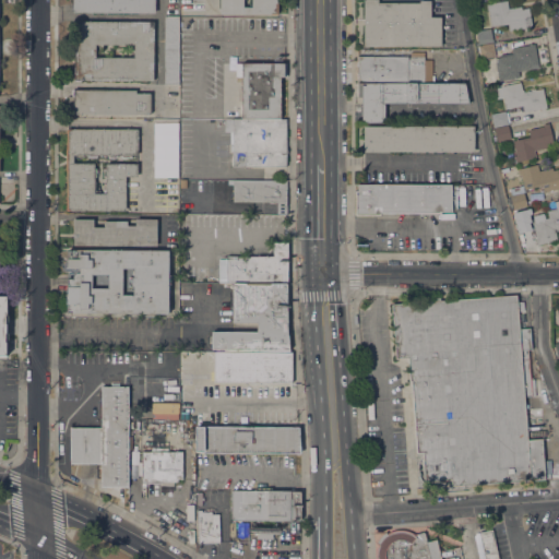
[(73,13),(73,0),(155,0),(155,13),(73,13)]
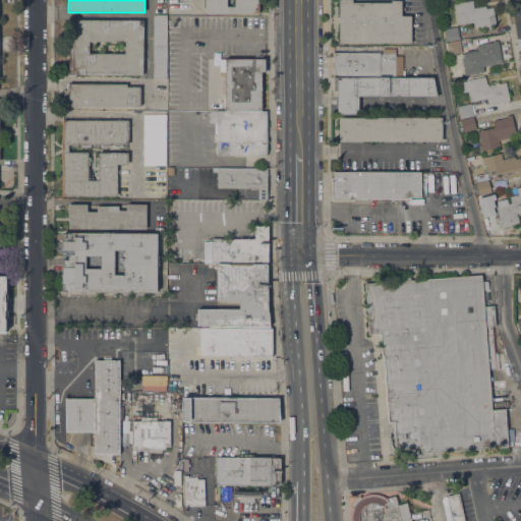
[(258,0),(258,13),(205,13),(205,0),(227,0),(227,6),(232,6),(232,0),(258,0)]
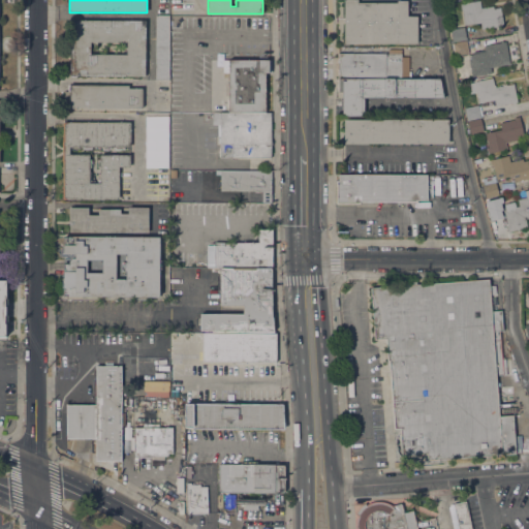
[(344,43),(344,0),(358,0),(358,3),(397,3),(397,0),(408,0),(408,16),(417,16),(417,43),(344,43)]
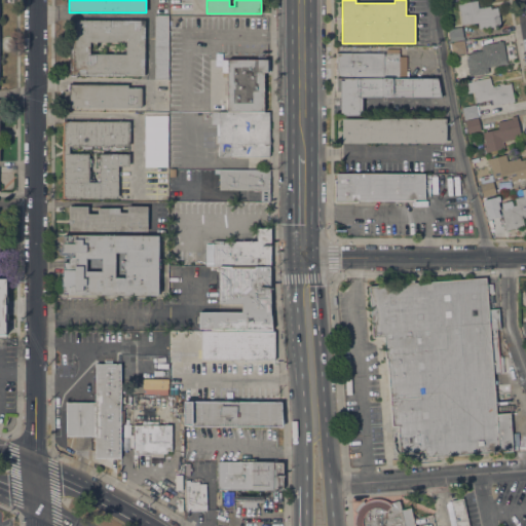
[(479,29),(478,23),(462,25),(459,9),(458,9),(457,3),(477,0),(478,8),(490,6),(490,8),(497,7),(500,27),(494,28),(494,27),(479,29)]
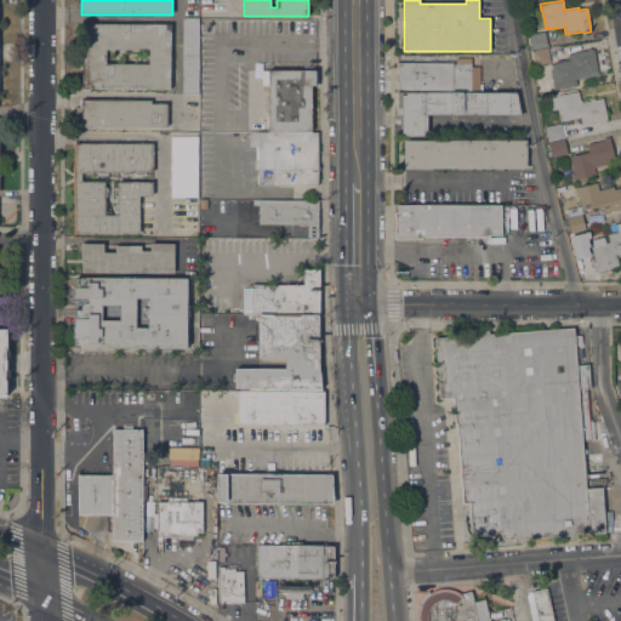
[(182,18),(184,18),(184,17),(198,17),(199,93),(184,93),(182,93),(182,18)]
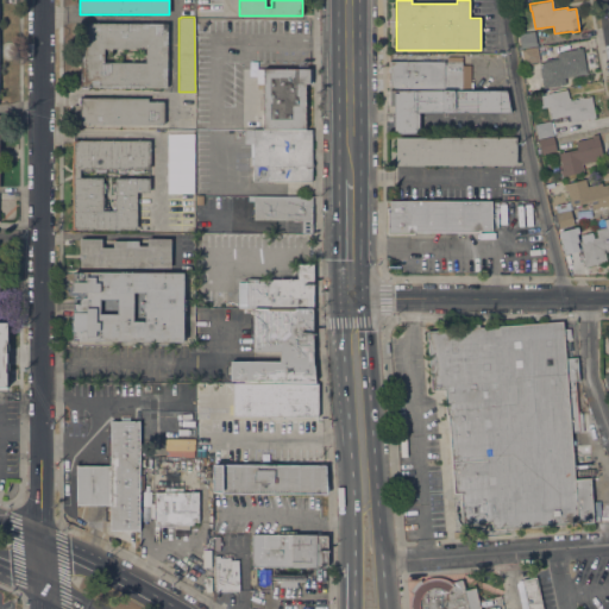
[(81,87),(81,23),(167,24),(167,88),(81,87)]
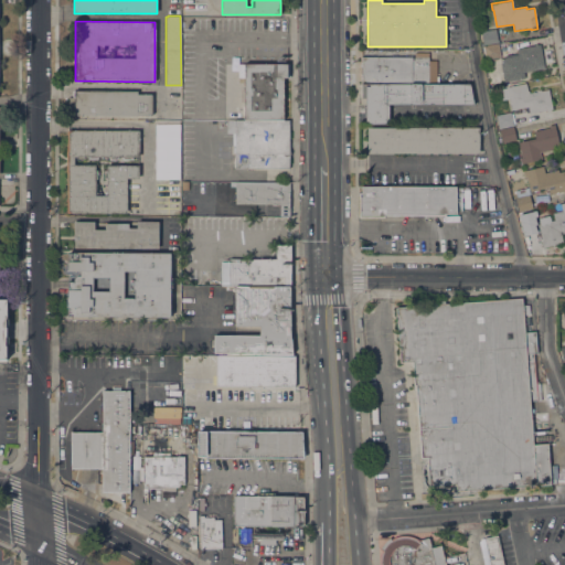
[(483,44),(481,31),(496,29),(498,42),(483,44)]
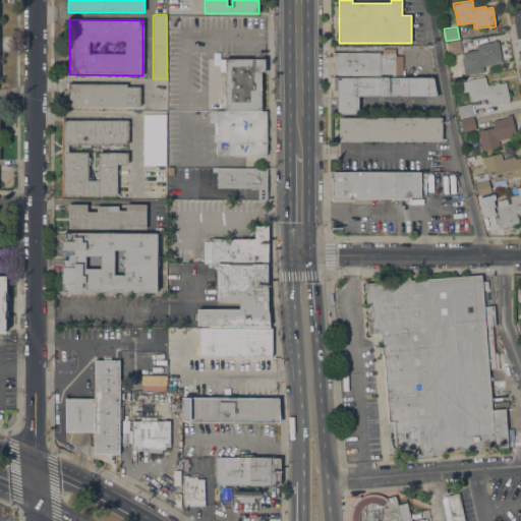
[(462,52),(448,54),(446,42),(459,40),(462,52)]
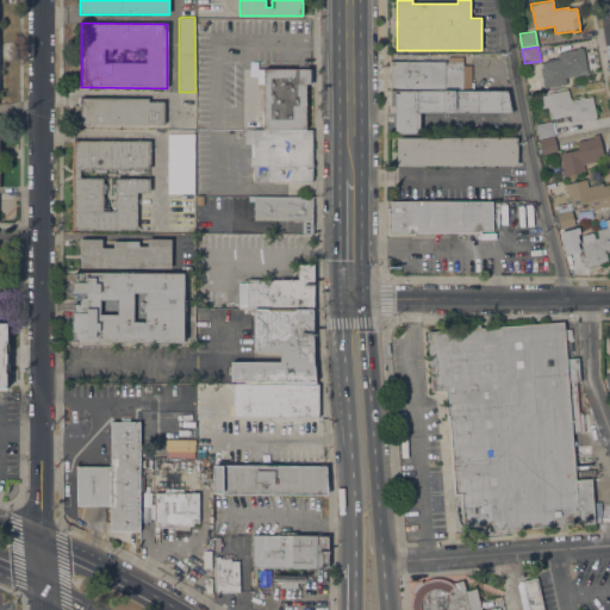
[(587,74),(565,78),(566,85),(546,88),(545,86),(543,86),(543,82),(545,81),(541,63),(559,60),(558,53),(577,49),(577,48),(580,47),(580,48),(583,48),(587,74)]
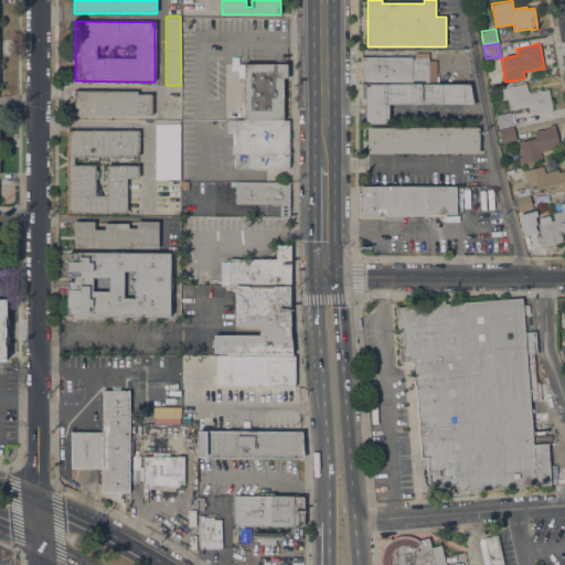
[(370,84),(361,84),(361,57),(428,56),(428,85),(370,85),(370,84)]
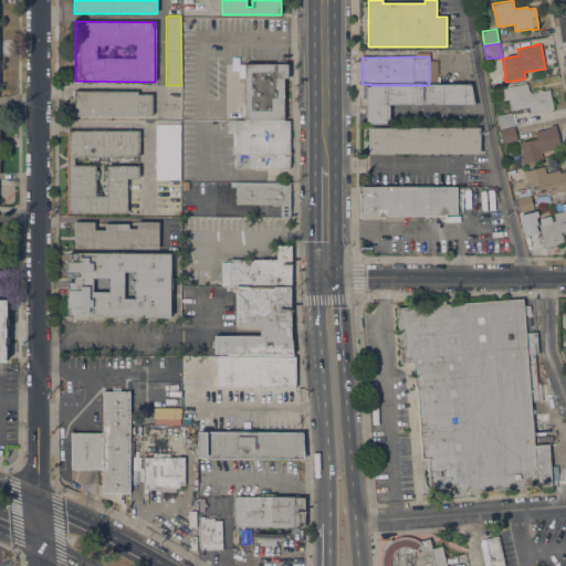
[(284,121),(244,121),(244,83),(238,83),(238,64),(244,64),(276,64),(276,63),(287,63),(287,77),(284,77),(284,121)]
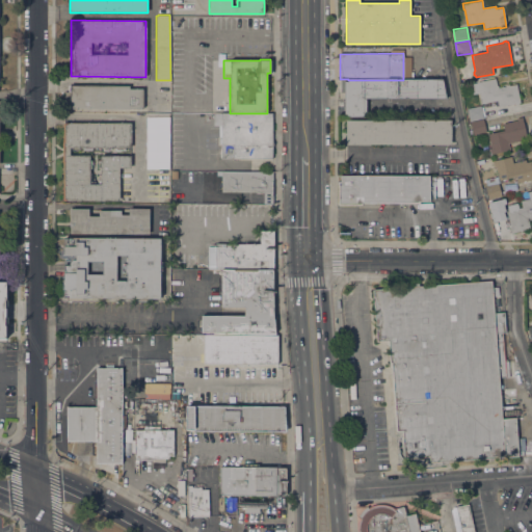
[(481,104),(479,92),(472,95),(470,84),(477,83),(476,82),(495,78),(497,86),(498,85),(499,87),(505,86),(505,85),(509,84),(509,85),(516,84),(520,103),(517,103),(517,104),(514,105),(514,104),(498,107),(497,101),(481,104)]
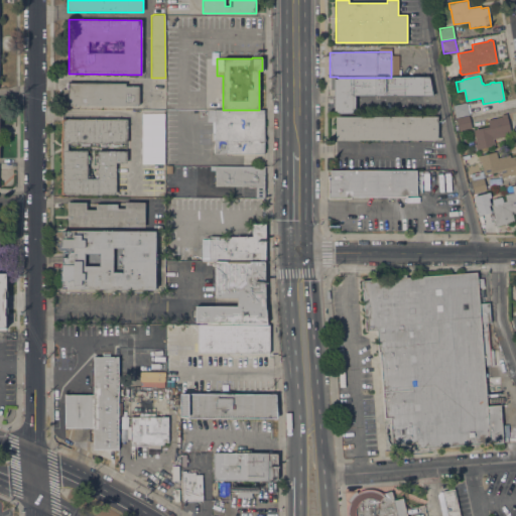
[(428,77),(432,96),(355,96),(355,114),(336,114),(336,111),(334,111),(334,79),(338,79),(338,78),(391,78),(428,77)]
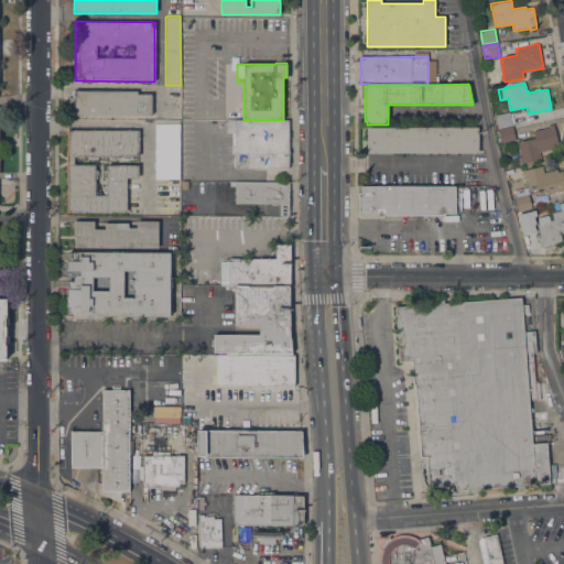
[(74,115),(74,111),(67,111),(67,98),(73,98),(73,90),(137,90),(137,94),(152,95),(151,115),(137,115),(137,116),(74,115)]
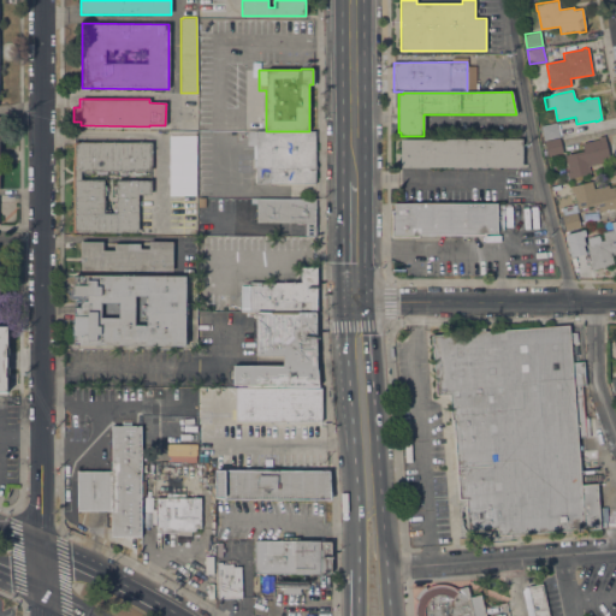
[(544,140),(540,125),(557,122),(560,137),(544,140)]
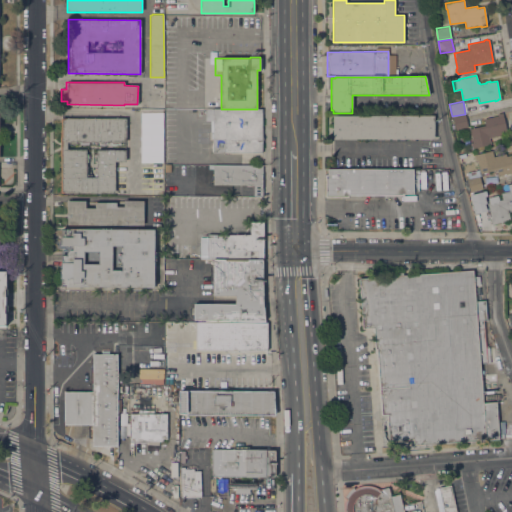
[(262,109),(262,152),(213,152),(213,132),(210,132),(211,121),(205,121),(205,109),(221,109),(257,109),(262,109)]
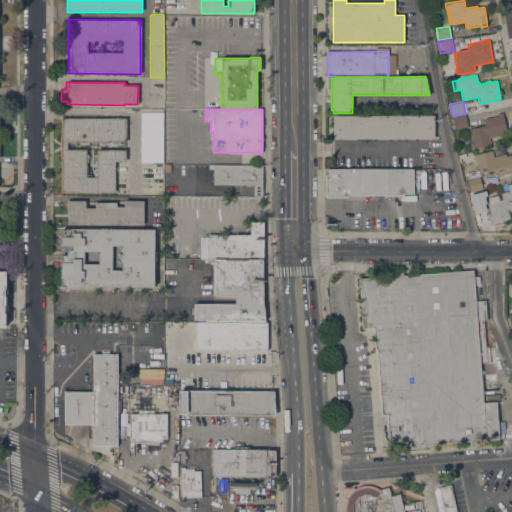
[(141,112),(163,112),(163,162),(141,162),(141,112)]
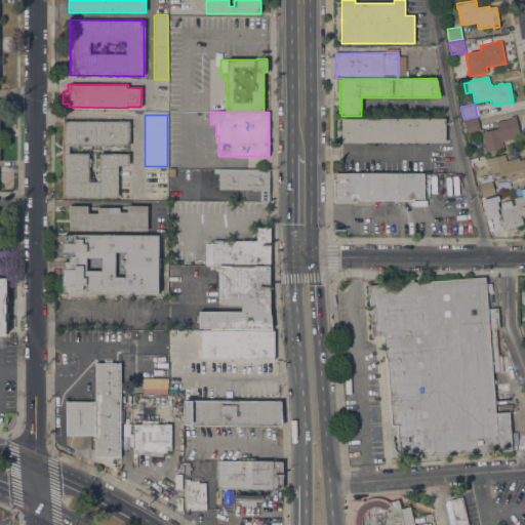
[(497,128),(496,122),(510,119),(510,117),(515,116),(520,137),(501,142),(503,148),(484,153),(482,147),(484,146),(481,132),(497,128)]
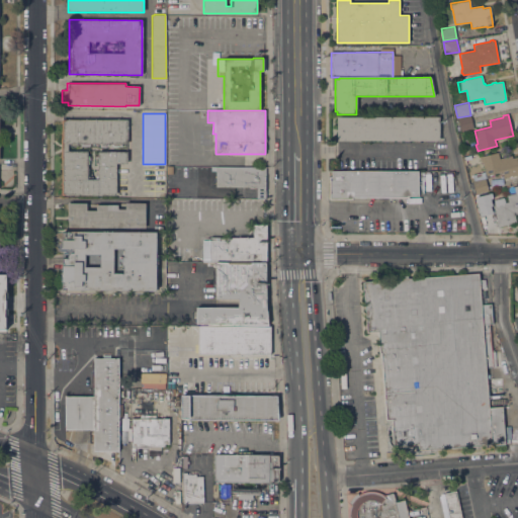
[(337,141),(337,116),(439,117),(439,141),(337,141)]
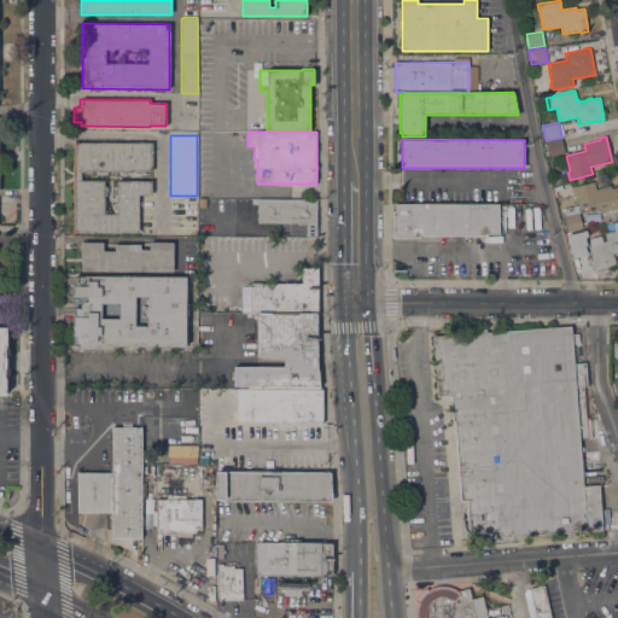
[(549,156),(547,143),(561,139),(565,153),(549,156)]
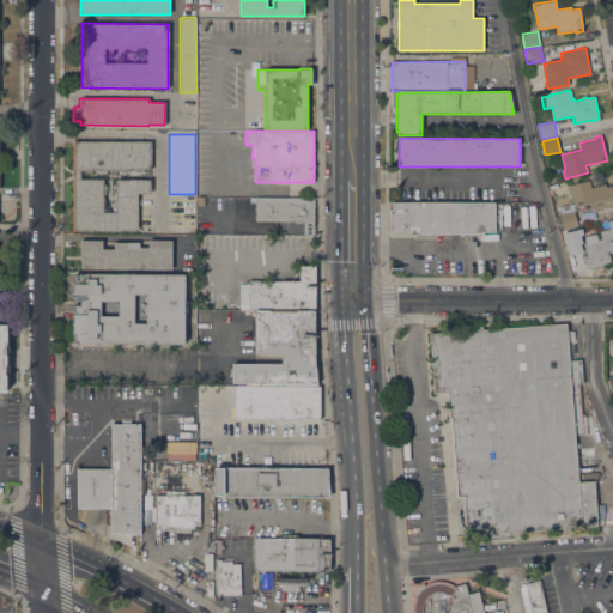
[(113,186),(114,186),(116,186),(116,178),(151,180),(151,193),(138,193),(137,231),(116,231),(72,230),(73,188),(72,188),(72,163),(73,140),(151,141),(151,170),(143,170),(143,174),(133,174),(133,170),(128,170),(128,173),(117,173),(117,170),(105,170),(105,173),(95,173),(96,170),(90,170),(90,173),(80,173),(80,178),(103,178),(103,184),(105,184),(105,194),(103,194),(103,200),(105,200),(105,207),(103,207),(103,212),(113,212),(113,202),(116,202),(116,193),(113,193),(114,192),(111,192),(111,188),(111,187),(113,186)]
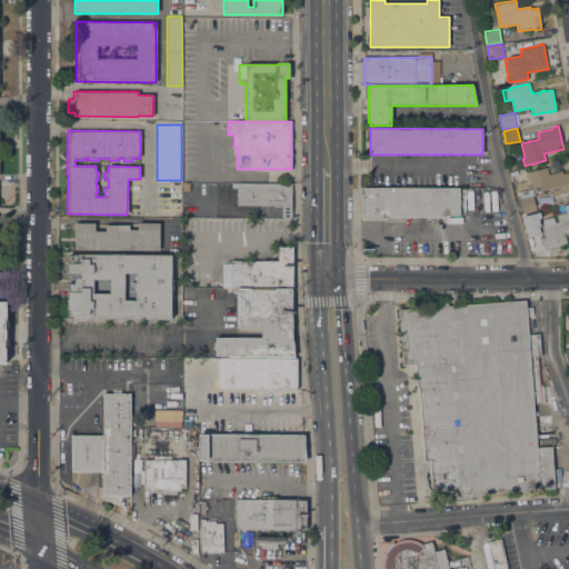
[(553,196),(551,188),(533,192),(530,178),(528,178),(526,172),(547,167),(548,175),(561,170),(562,173),(568,172),(568,192),(568,193),(568,191),(553,196)]
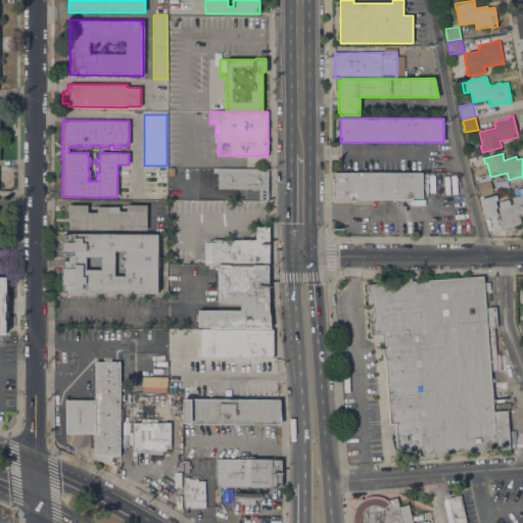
[(218,168),(268,169),(268,200),(258,200),(258,190),(251,190),(251,189),(218,189),(218,168)]
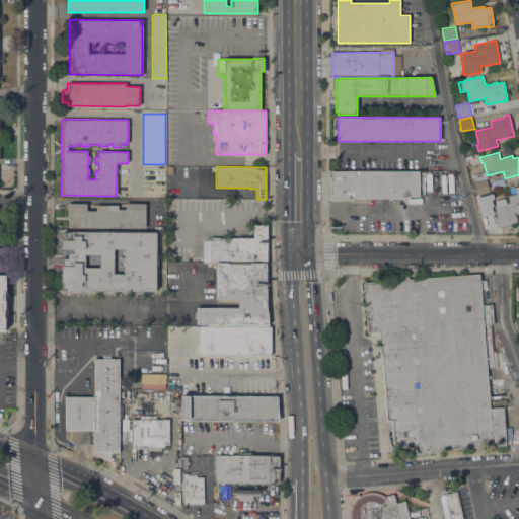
[(330,171),(424,172),(424,195),(419,194),(419,198),(408,198),(408,201),(352,201),(353,198),(330,198),(330,171)]
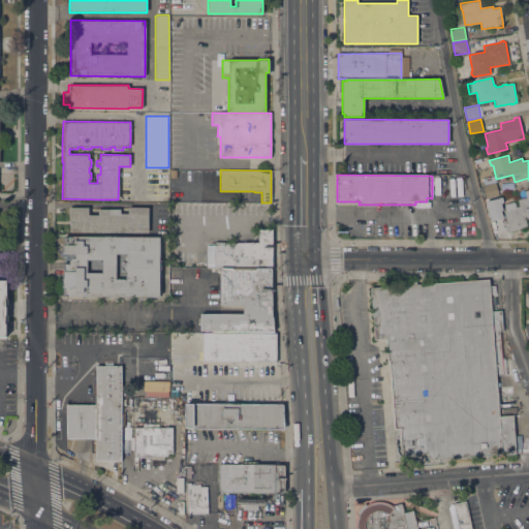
[(479,187),(483,186),(495,182),(499,195),(498,195),(498,196),(483,200),(479,187)]
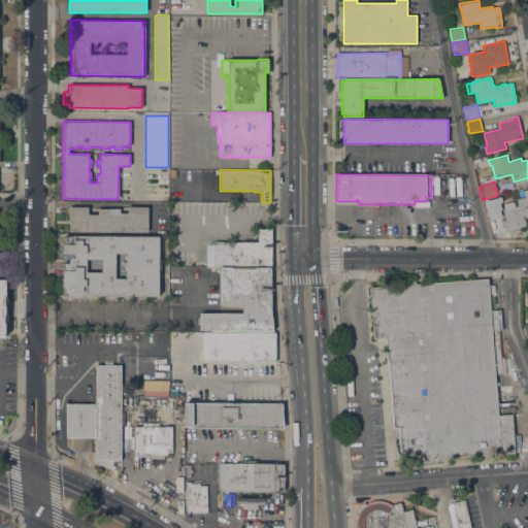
[(506,231),(505,231),(503,226),(506,225),(502,209),(505,208),(504,204),(513,202),(514,206),(518,205),(517,199),(527,195),(527,218),(524,219),(526,226),(506,231)]
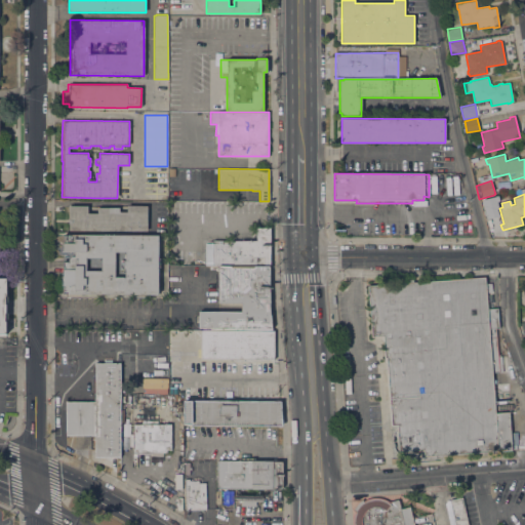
[(494,195),(497,207),(496,208),(496,209),(487,212),(487,210),(485,211),(483,201),(480,202),(479,199),(494,195)]
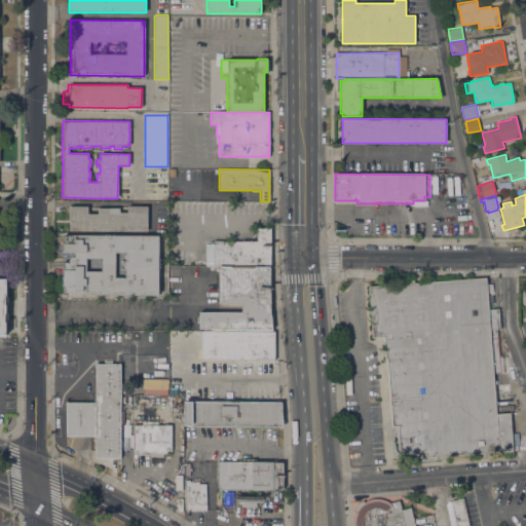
[(68,230),(69,205),(88,205),(87,214),(98,214),(98,208),(119,208),(119,212),(127,212),(127,205),(148,205),(148,230),(68,230)]
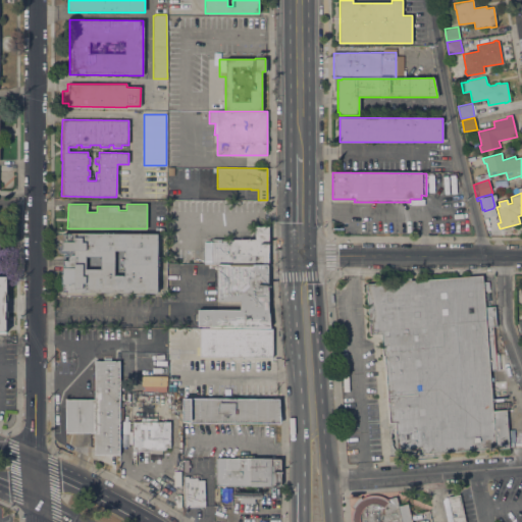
[(267,262),(260,262),(260,264),(211,264),(211,263),(204,263),(204,242),(211,242),(211,240),(255,239),(255,236),(255,226),(267,226),(267,236),(267,262)]
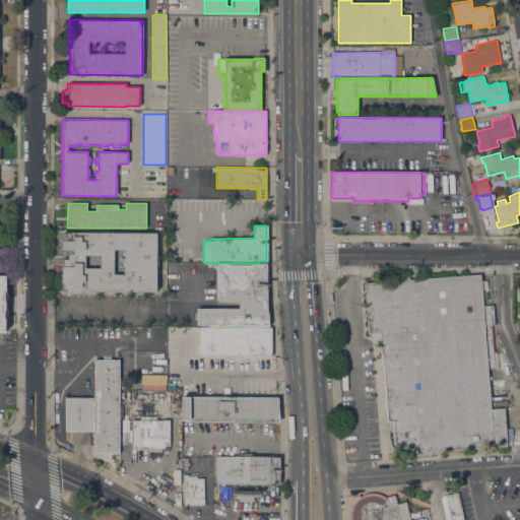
[(62,291),(62,282),(61,282),(61,268),(62,268),(63,259),(68,259),(68,257),(71,254),(73,254),(73,249),(61,249),(61,241),(63,241),(63,232),(157,233),(156,291),(62,291)]
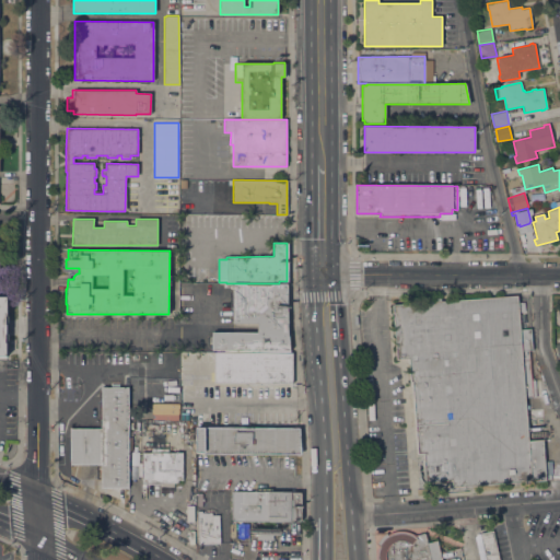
[(211,350),(211,333),(257,333),(257,328),(257,324),(233,324),(233,284),(246,284),(246,286),(270,286),(271,286),(287,286),(287,287),(288,287),(289,311),(287,311),(289,327),(290,350),(211,350)]
